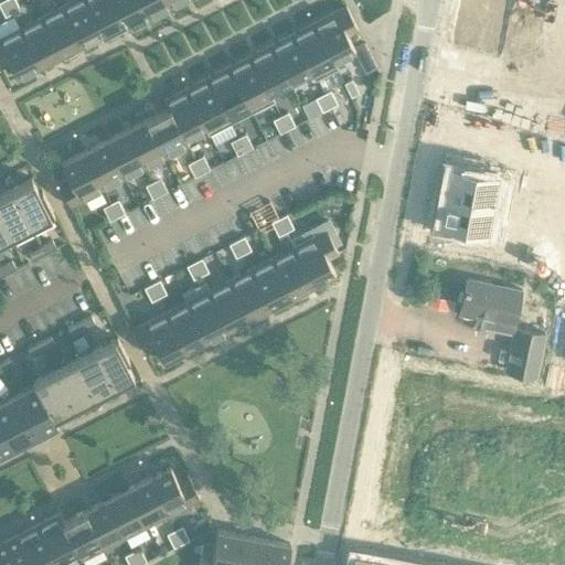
[(12,12),(6,0),(2,0),(0,1),(0,7),(4,17),(12,12)]
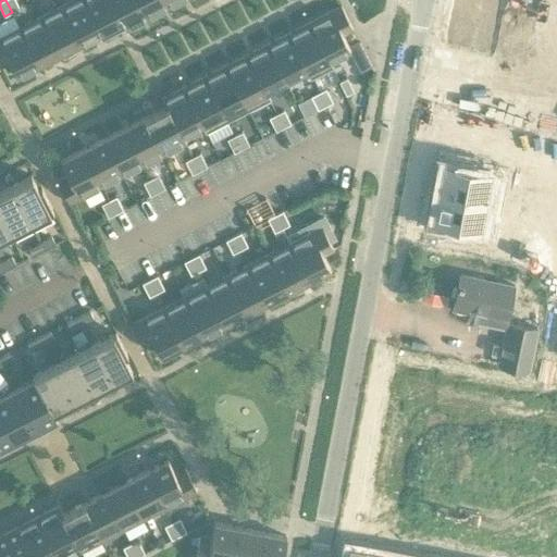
[(5,0),(12,12),(20,9),(14,0),(5,0)]
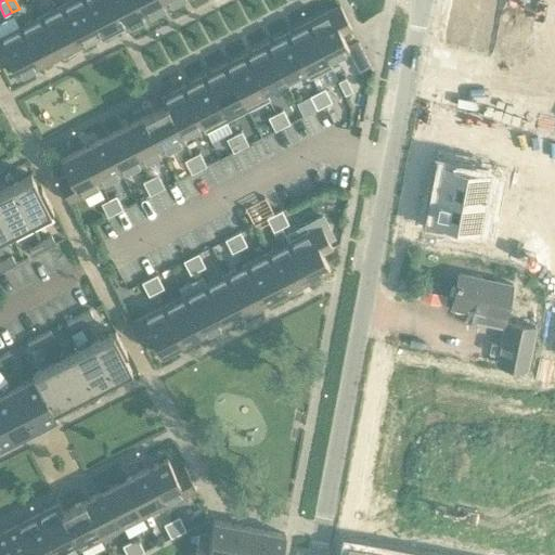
[(85,0),(71,0),(61,5),(80,42),(101,31),(85,0)]
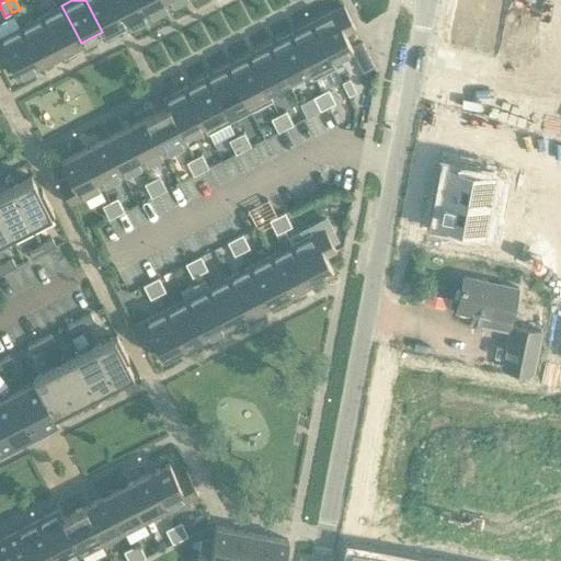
[(86,0),(102,32),(123,21),(112,0),(86,0)]
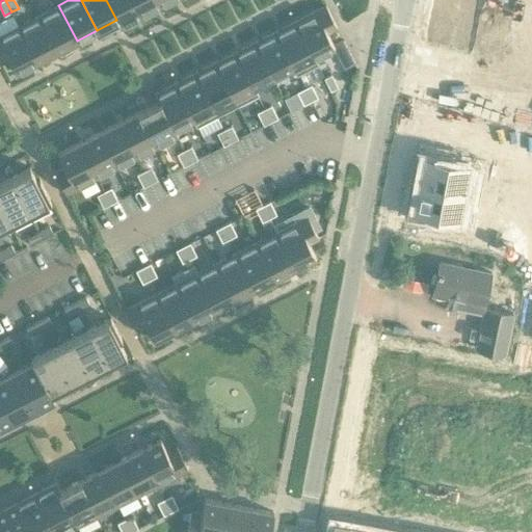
[(121,28),(141,18),(132,0),(106,0),(116,20),(121,28)]
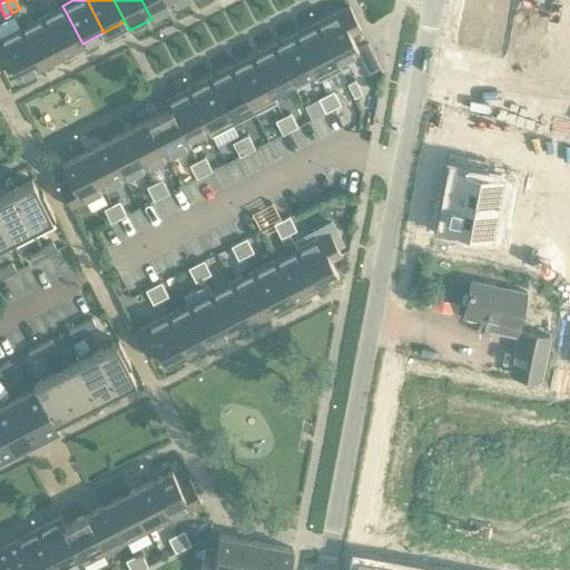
[(141,0),(151,19),(173,8),(168,0),(141,0)]
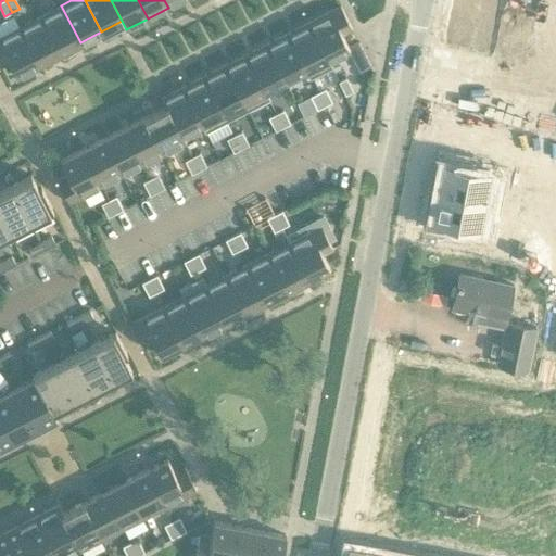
[(456,0),(455,0),(452,21),(491,28),(495,8),(456,0)]
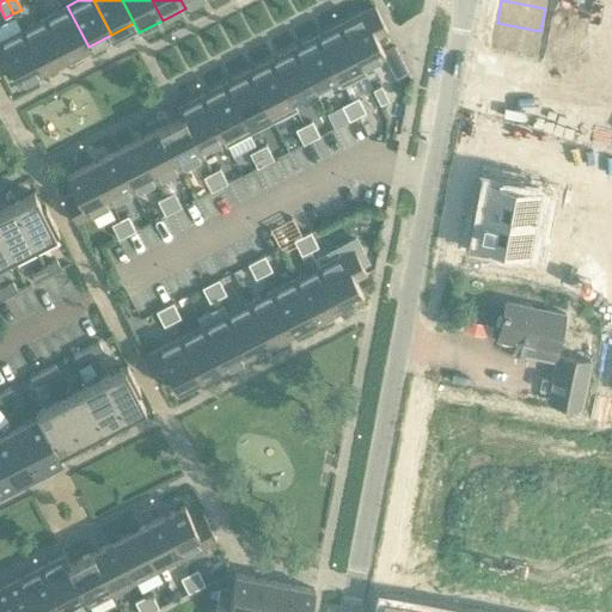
[(44,18),(65,59),(89,47),(67,6),(44,18)]
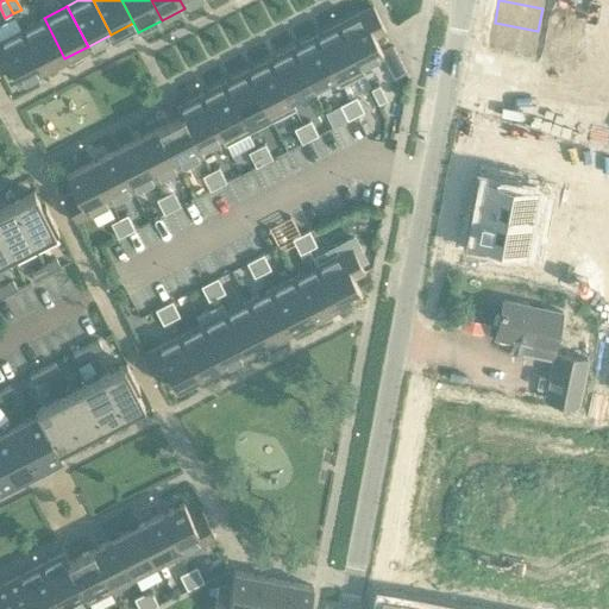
[(372,6),(337,24),(363,74),(364,73),(359,64),(382,52),(375,37),(385,31),(372,6)]
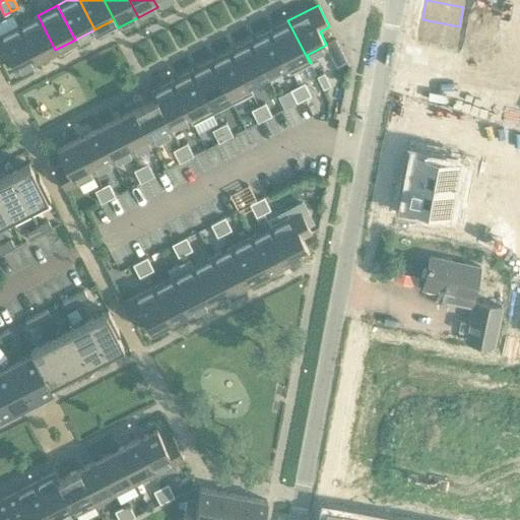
[(55,50),(38,15),(18,24),(36,60),(55,50)]
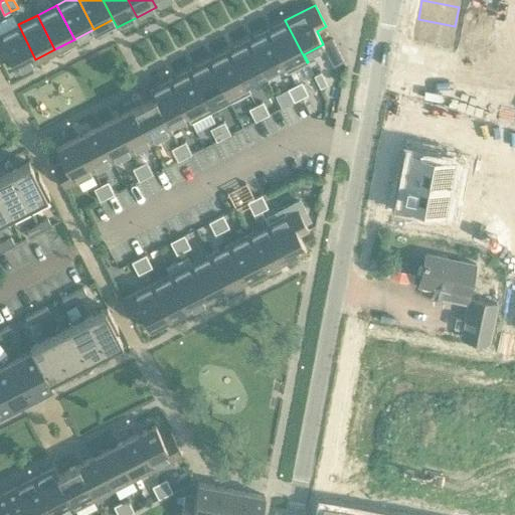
[(418,19),(415,39),(452,46),(455,26),(418,19)]
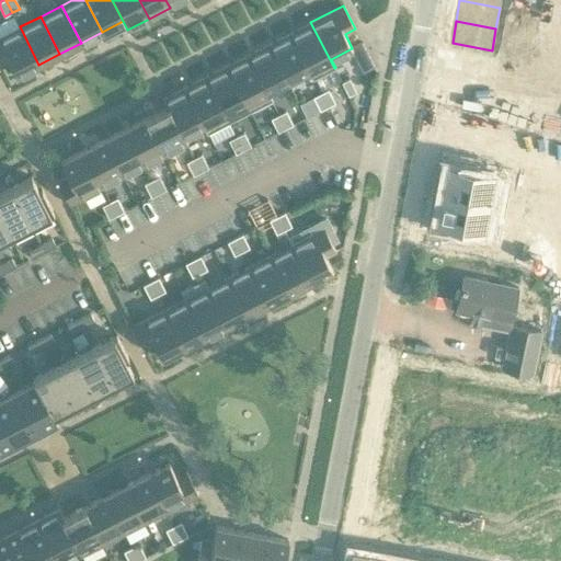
[(334,68),(310,22),(289,33),(313,79),(334,68)]
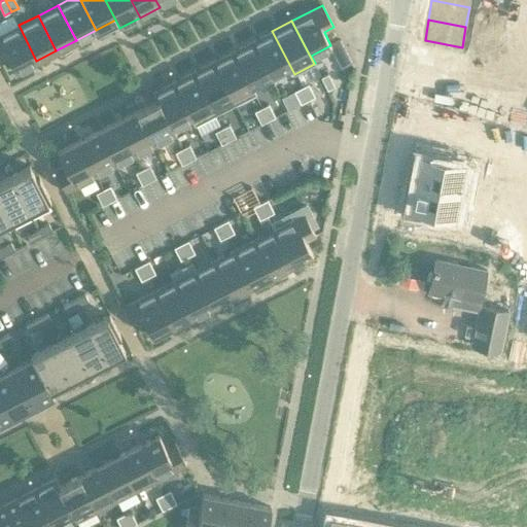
[(489,23),(488,31),(500,33),(501,25),(489,23)]
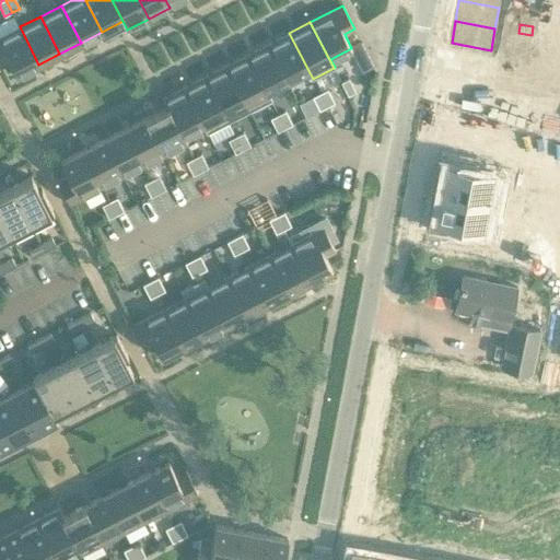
[(20,26),(0,36),(0,66),(10,61),(18,76),(38,65),(20,26)]
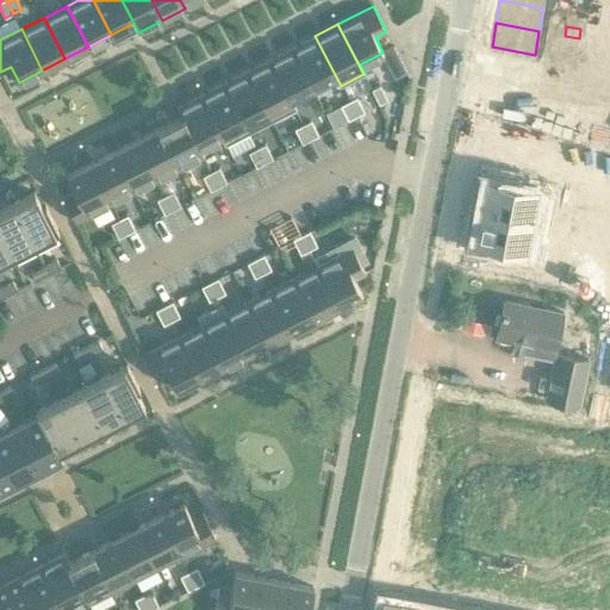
[(292,48),(313,88),(334,78),(338,87),(341,86),(315,36),(292,48)]
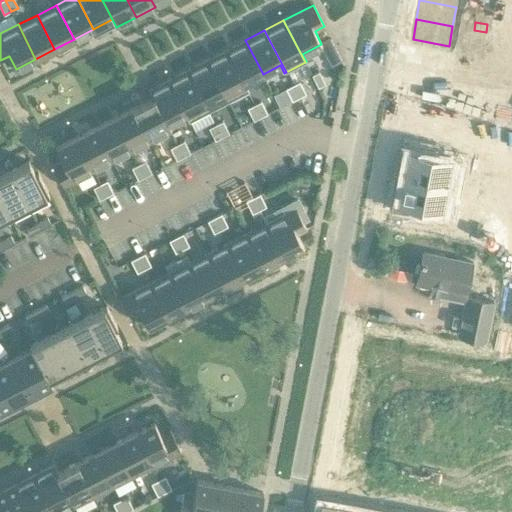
[(474,30),(472,37),(484,39),(486,32),(474,30)]
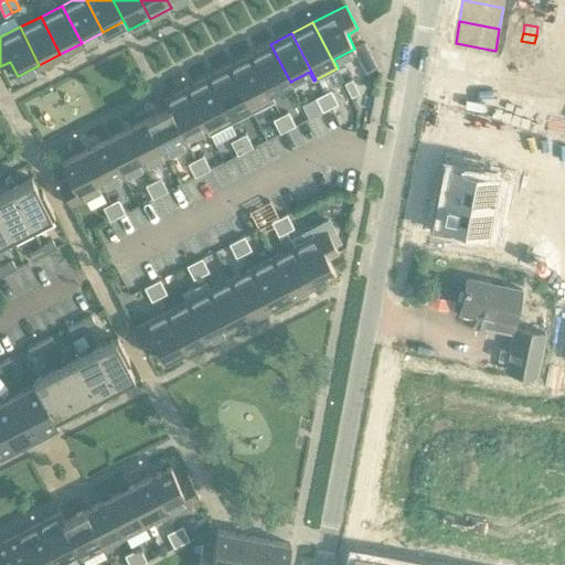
[(249,55),(273,102),(274,100),(270,93),(290,82),(270,44),(249,55)]
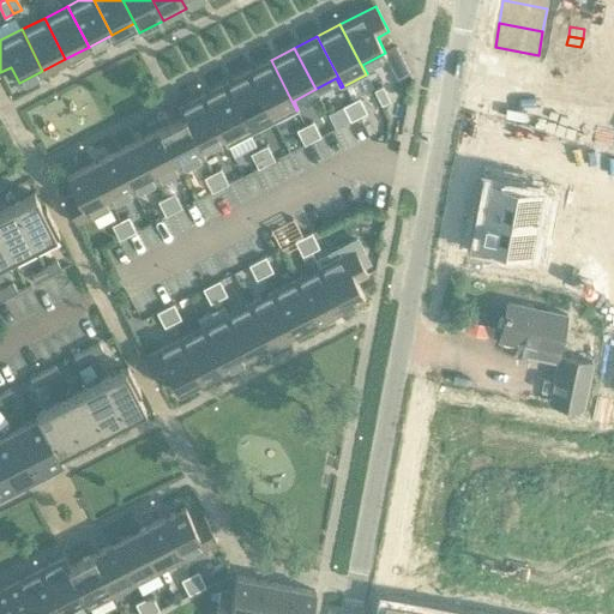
[(296,110),(271,60),(247,72),(274,122),(296,110)]
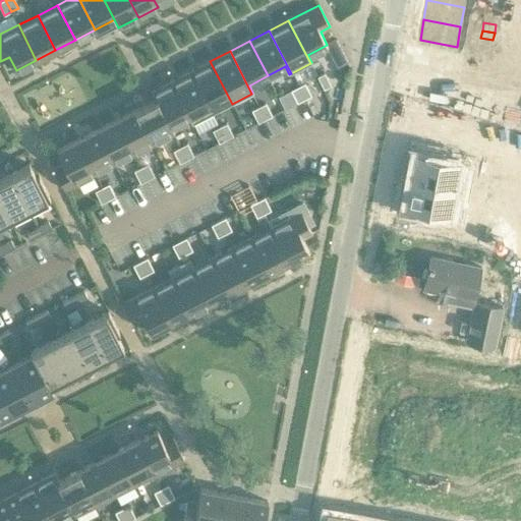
[(232,104),(210,61),(190,71),(213,114),(232,104)]
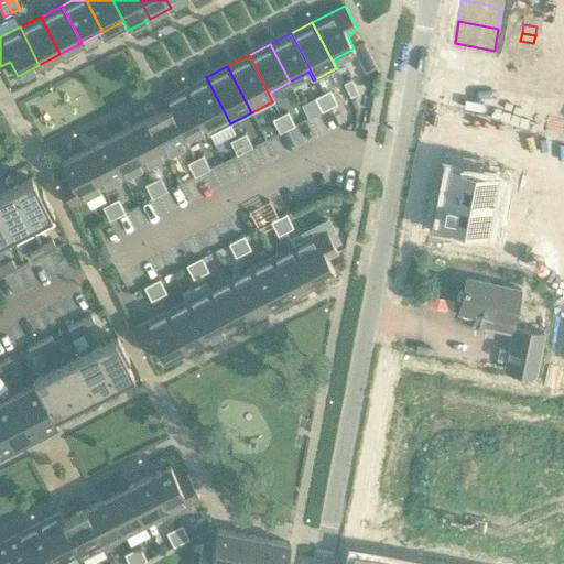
[(230,123),(206,77),(185,88),(209,133),(230,123)]
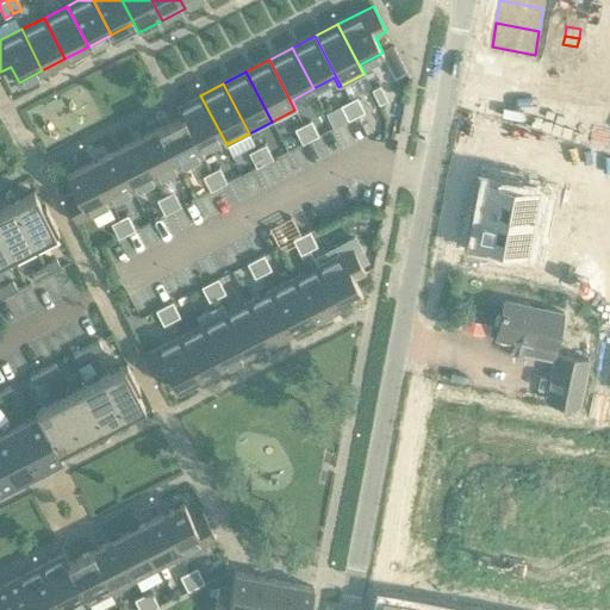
[(371,89),(379,104),(387,100),(379,85),(371,89)]
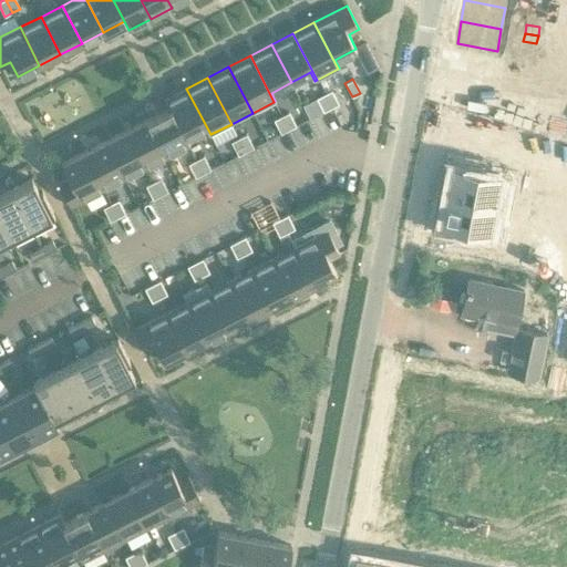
[(210,134),(186,89),(165,100),(188,145),(189,145),(185,137),(204,127),(208,135),(210,134)]
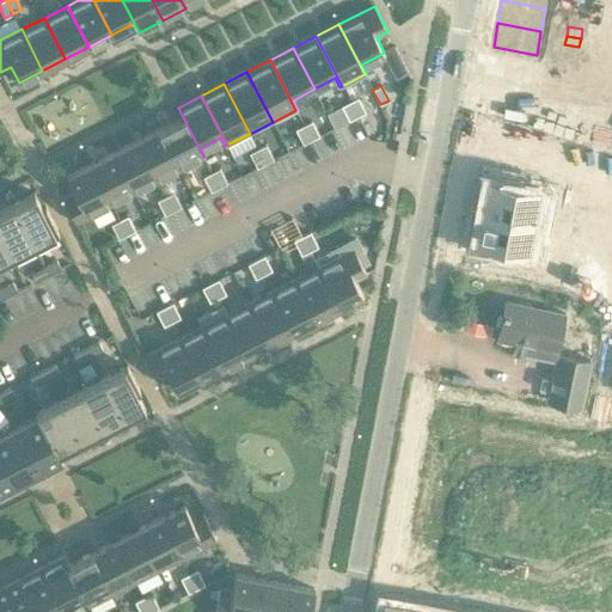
[(349,103),(357,117),(365,112),(357,98),(349,103)]
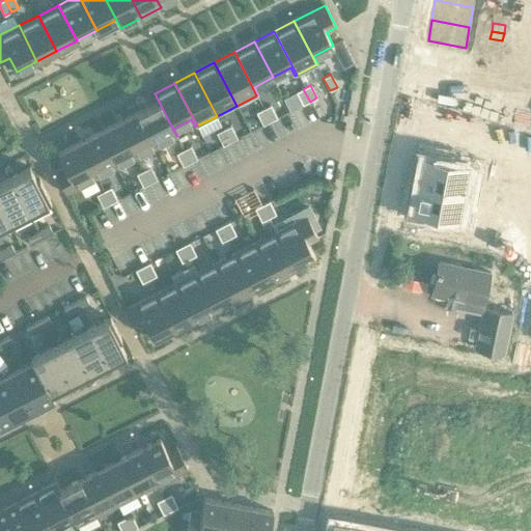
[(303,89),(297,92),(303,105),(310,102),(303,89)]
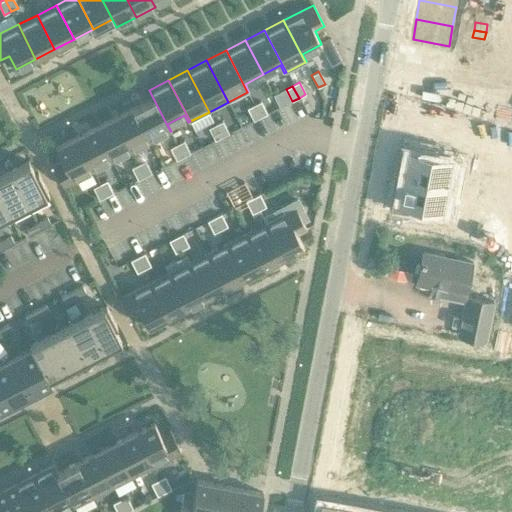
[(129,99),(151,141),(170,131),(149,90),(129,99)]
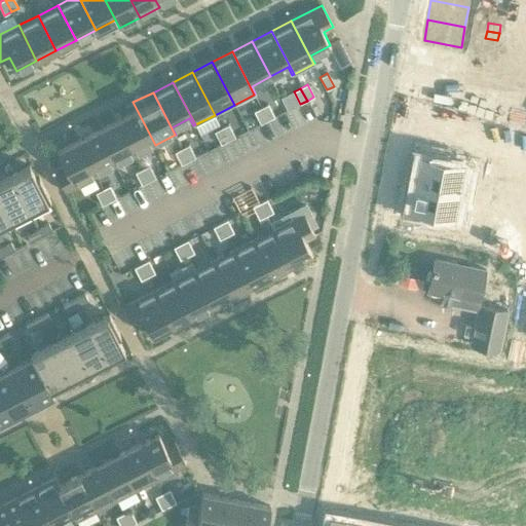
[(155,145),(133,102),(126,106),(130,113),(117,120),(135,155),(155,145)]
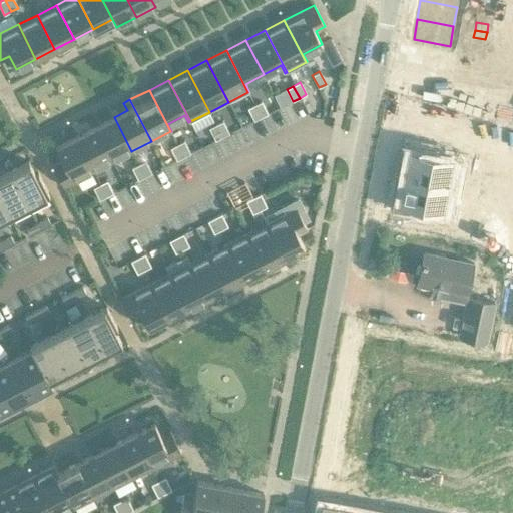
[(254,105),(261,117),(268,114),(262,102),(254,105)]
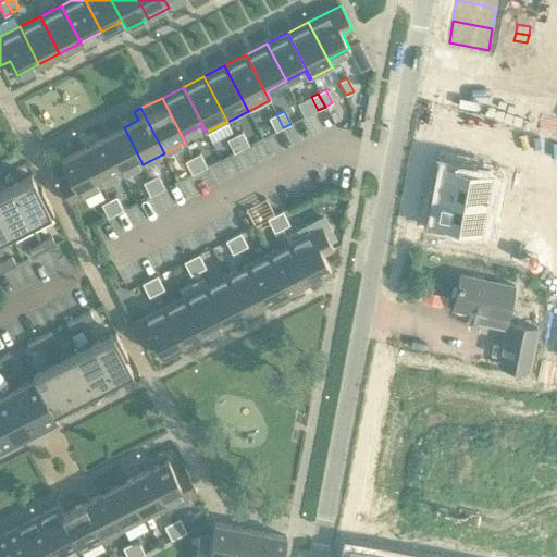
[(275,132),(283,127),(276,114),(269,119),(275,132)]
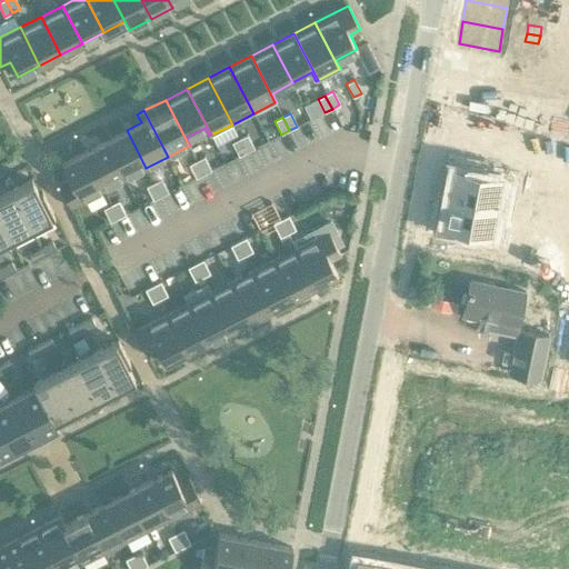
[(106,141),(125,179),(146,168),(127,130),(106,141)]
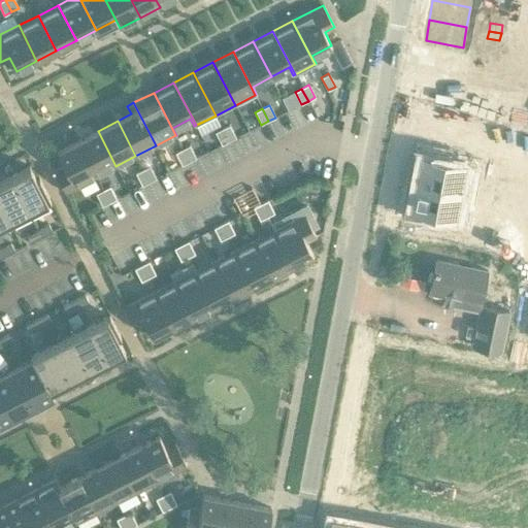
[(222,129),(229,141),(236,138),(229,125),(222,129)]
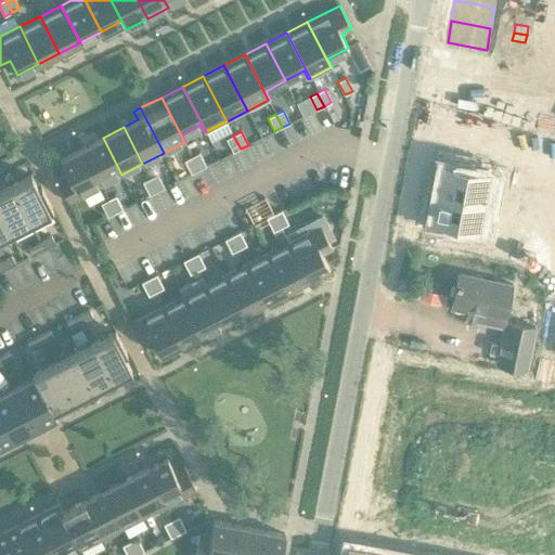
[(233,136),(226,139),(233,153),(241,149),(233,136)]
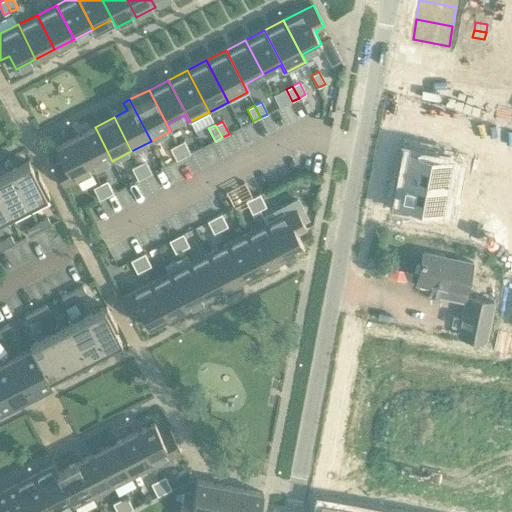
[(75,137),(93,171),(112,161),(95,127),(75,137)]
